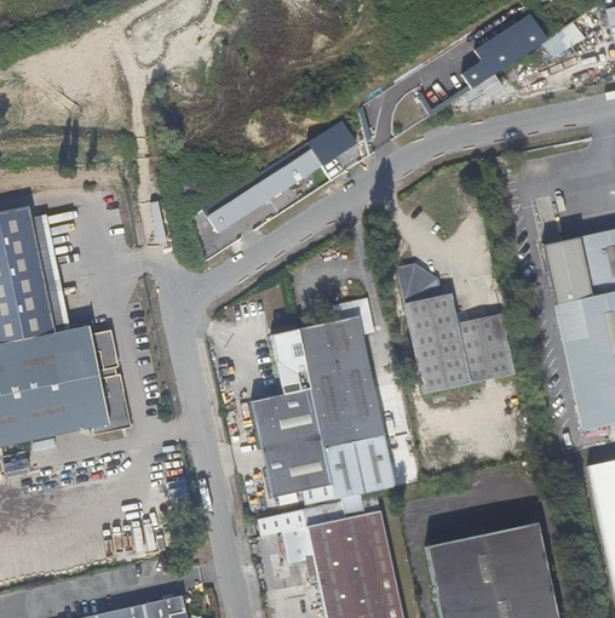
[(477,89),(552,38),(535,11),(480,49),(487,58),(466,72),(477,89)]
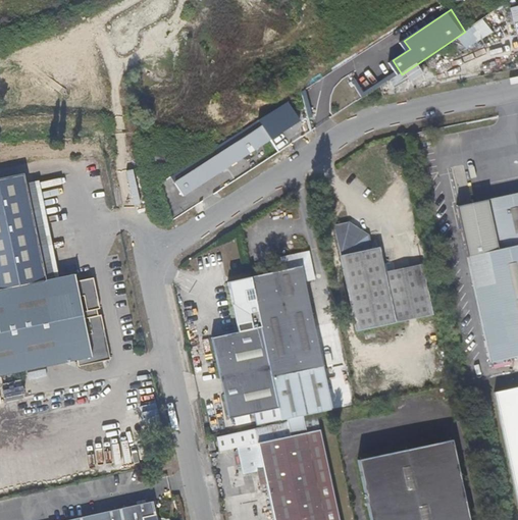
[(292,99),(264,117),(276,138),(305,119),(292,99)]
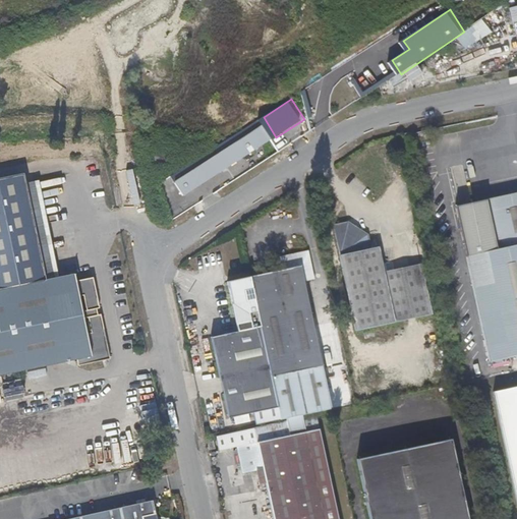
[(265,124),(176,180),(184,193),(273,137),(265,124)]
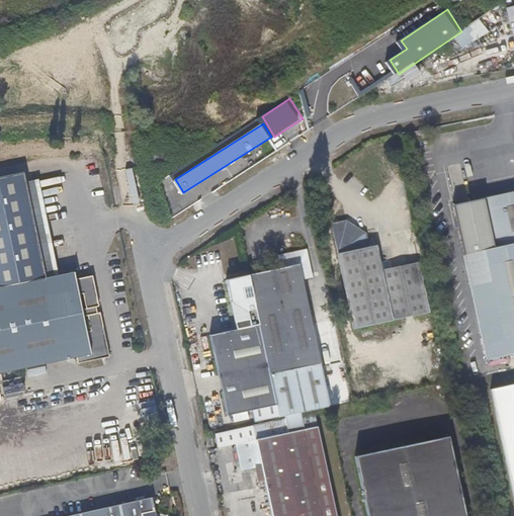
[(52,255),(39,258),(19,161),(17,153),(0,156),(0,349),(73,333),(75,340),(106,333),(96,288),(93,289),(93,283),(95,282),(89,255),(72,258),(70,251),(52,255)]
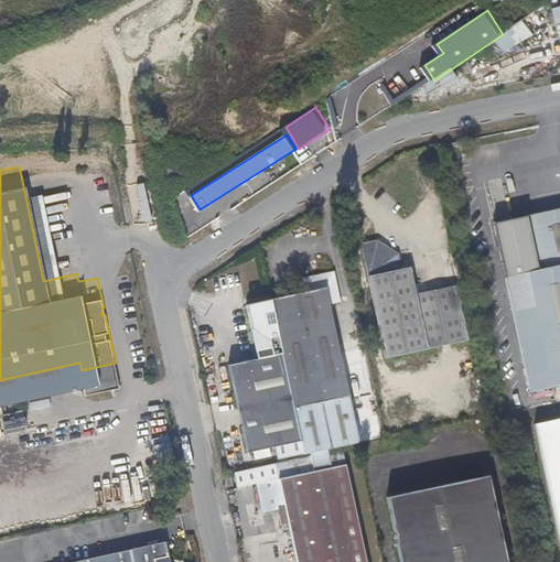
[(198,176),(197,166),(172,166),(172,176),(198,176)]
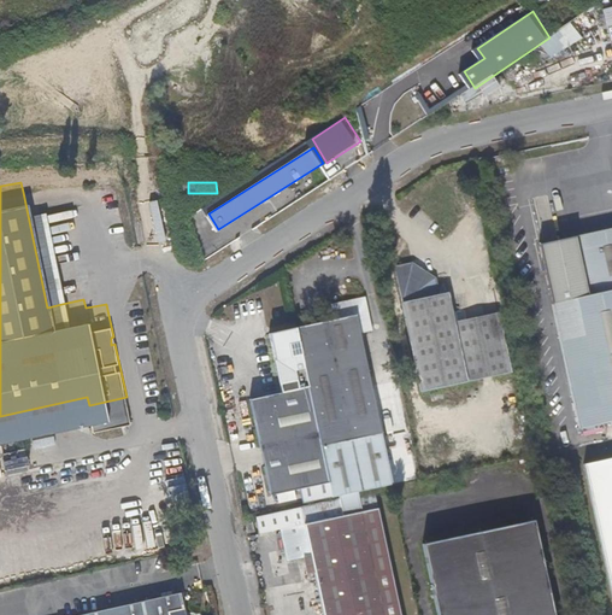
[(62,304),(36,188),(23,192),(47,308),(62,304)]
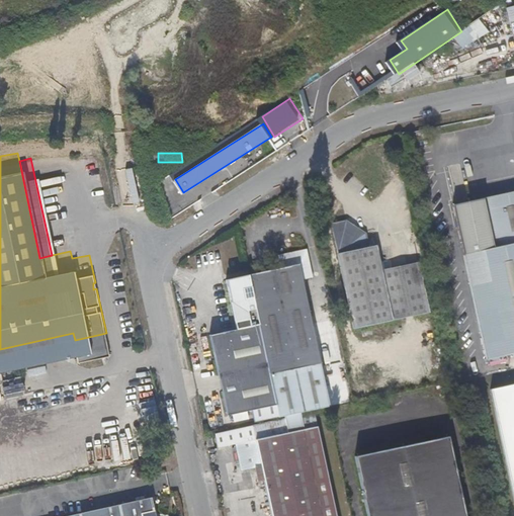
[(513,191),(484,198),(455,204),(489,357),(513,351),(513,191)]
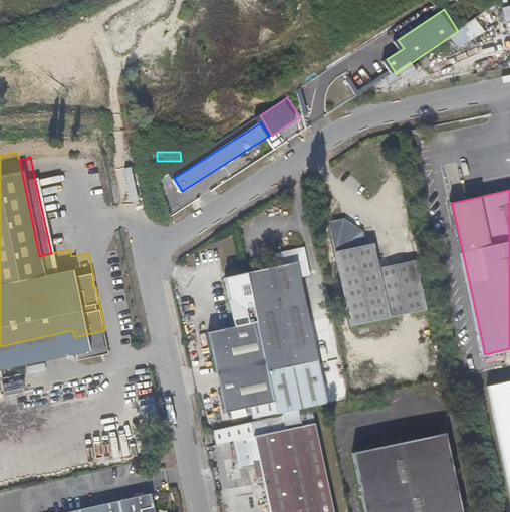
[(480,194),(451,200),(452,203),(480,197),(480,194)]
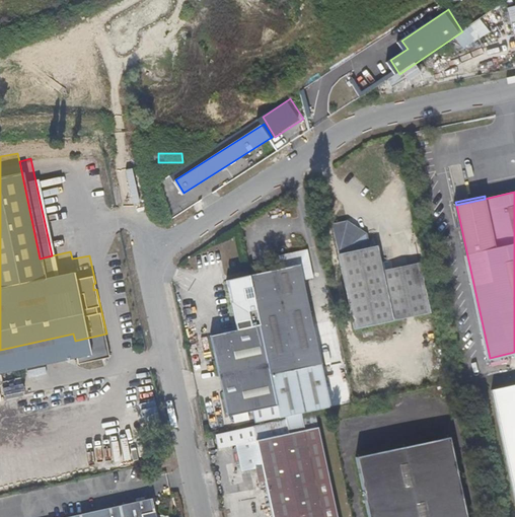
[(366,234),(346,221),(333,225),(355,326),(429,311),(418,262),(381,270),(376,246),(369,247),(366,234)]
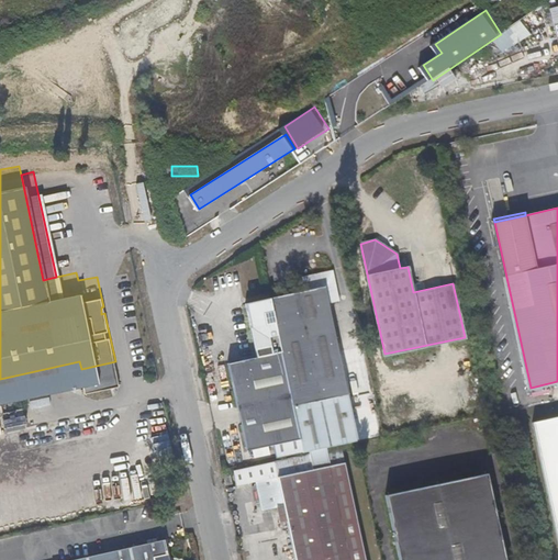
[(302,277),(304,290),(271,297),(276,321),(282,350),(283,354),(293,395),(296,409),(305,450),(305,452),(328,447),(358,440),(358,437),(371,434),(368,423),(355,426),(328,305),(341,302),(333,269),(302,277)]
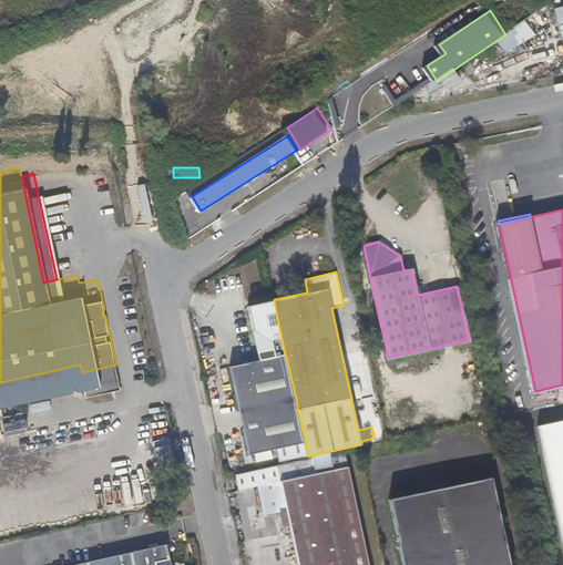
[(277,447),(280,460),(308,454),(298,412),(296,399),(286,357),(285,353),(232,366),(251,452),(277,447)]
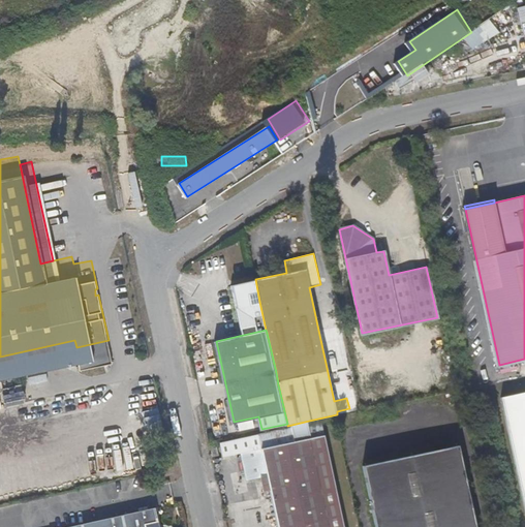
[(524,392),(505,396),(524,487),(524,392)]
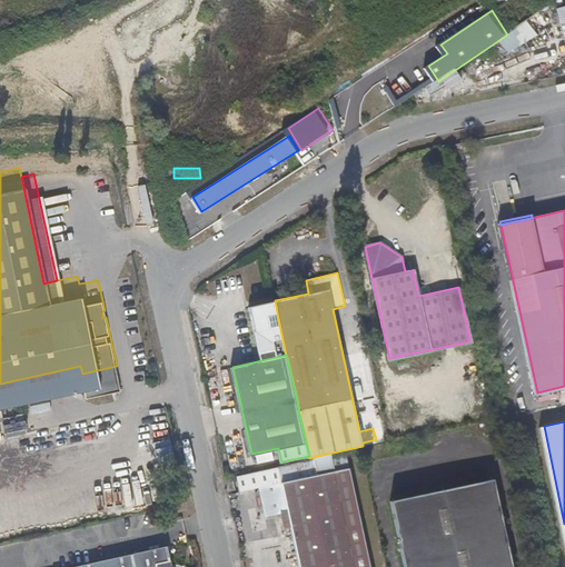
[(301,566),(373,566),(347,454),(333,457),(333,453),(309,458),(279,465),(239,474),(241,488),(261,484),(267,513),(289,508),(301,566)]
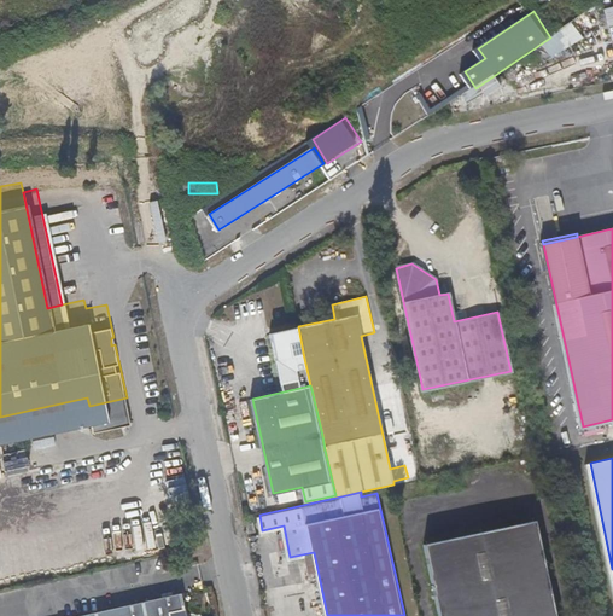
[(257,528),(255,518),(247,519),(250,529),(257,528)]
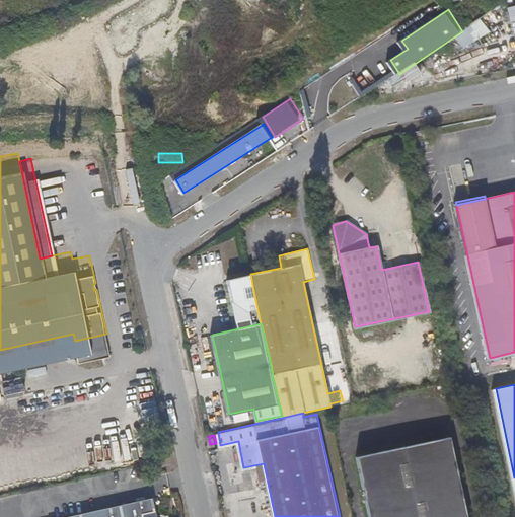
[(467,516),(451,437),(357,457),(370,516),(467,516)]
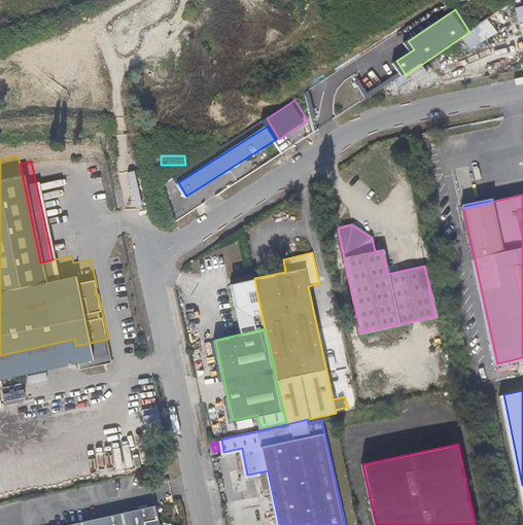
[(160,524),(157,506),(70,524),(160,524)]
